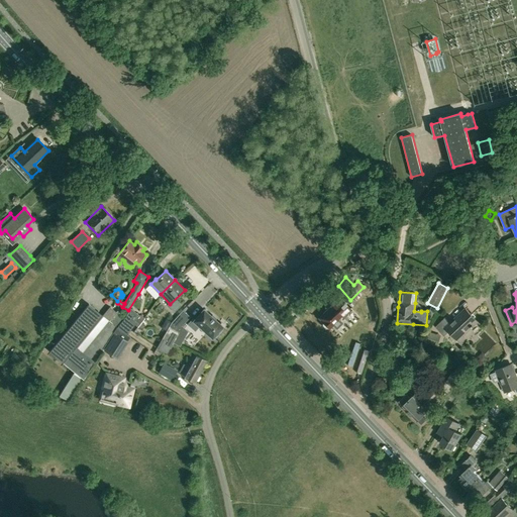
[(339,299),(320,318),(323,321),(322,322),(322,325),(325,328),(328,328),(333,323),(335,326),(340,322),(337,319),(338,319),(337,318),(340,315),(342,316),(349,309),(339,299)]
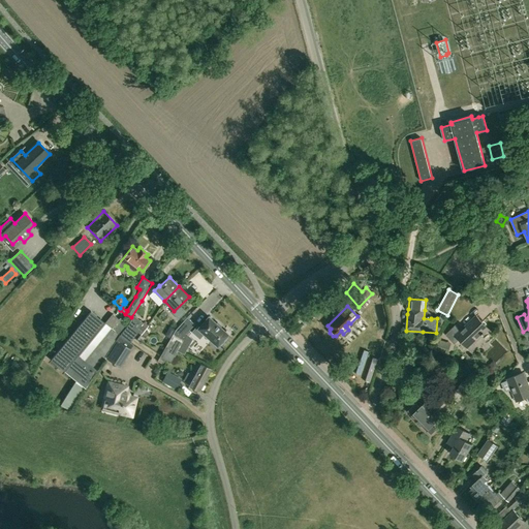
[(60,405),(71,409),(97,370),(127,325),(113,314),(105,322),(91,311),(51,360),(75,380),(60,405)]
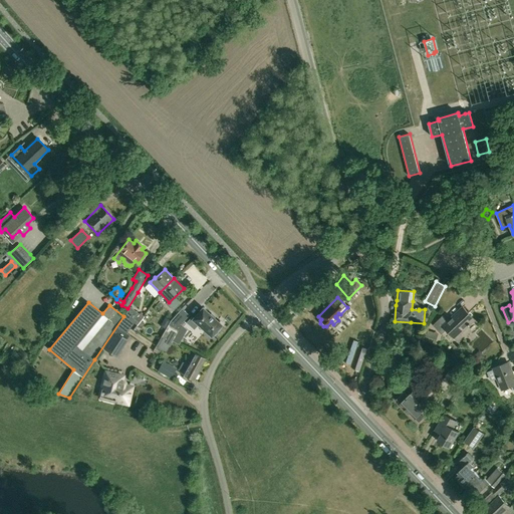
[(116,326),(126,333),(135,323),(141,328),(146,321),(139,316),(140,314),(132,307),(116,326)]
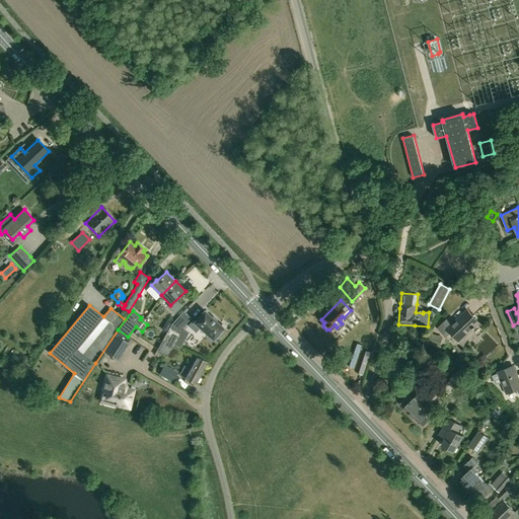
[(479,322),(467,310),(452,324),(446,318),(437,327),(446,338),(451,332),(462,346),(467,341),(464,337),(479,322)]
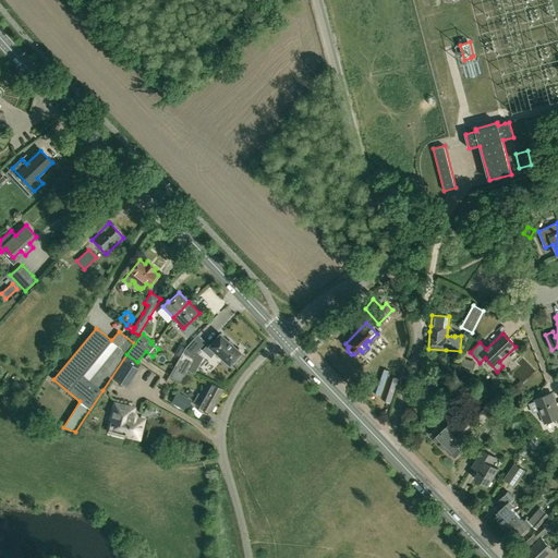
[(228,341),(220,335),(209,346),(208,344),(203,350),(210,358),(215,352),(216,353),(222,359),(230,365),(231,363),(233,364),(240,356),(239,355),(241,353),(233,346),(228,341)]
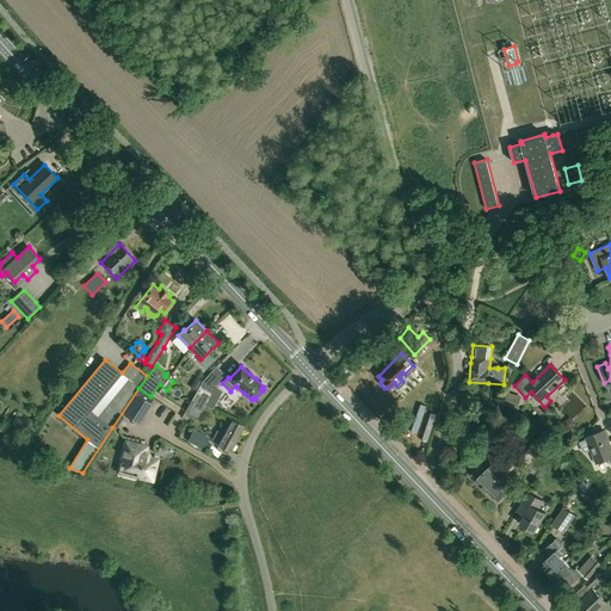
[(209,383),(203,380),(181,418),(189,421),(191,415),(198,419),(213,393),(207,389),(209,383)]
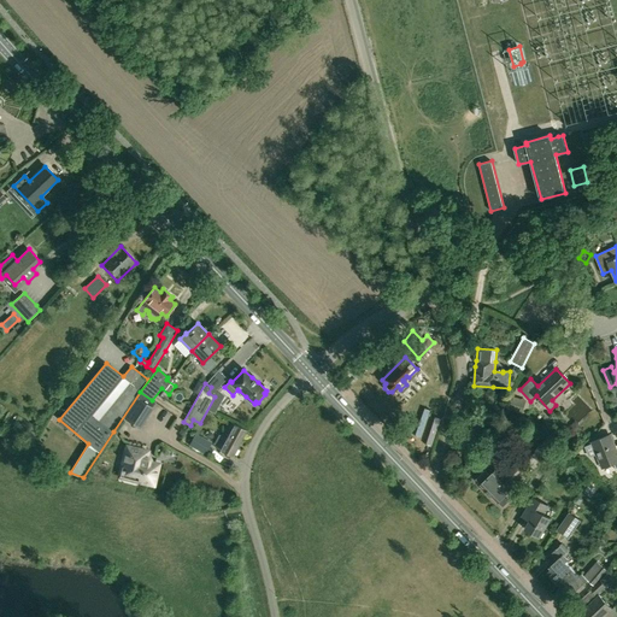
[(521,403),(522,399),(512,395),(507,409),(522,413),(524,407),(519,405),(521,403)]
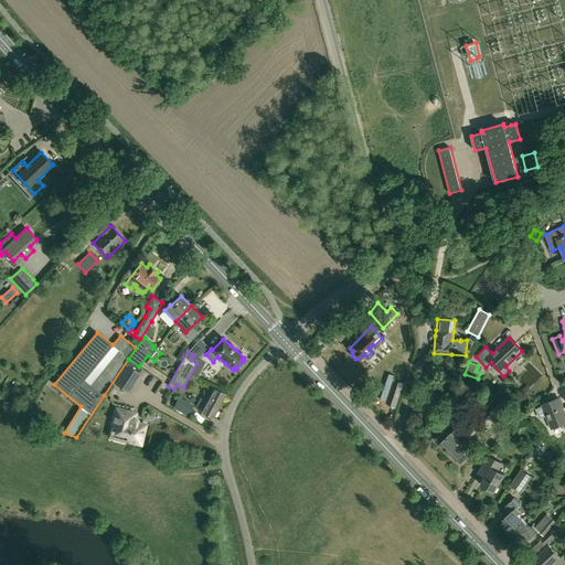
[(128,392),(139,373),(127,364),(115,383),(128,392)]
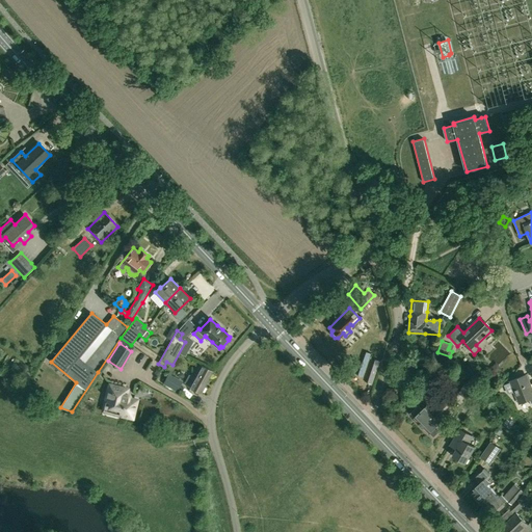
[(198,363),(186,386),(200,394),(202,392),(203,392),(205,388),(205,387),(213,371),(198,363)]
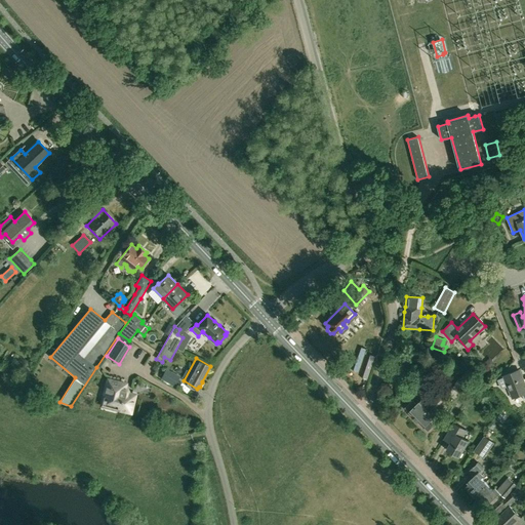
[(166,369),(162,378),(174,386),(179,376),(166,369)]
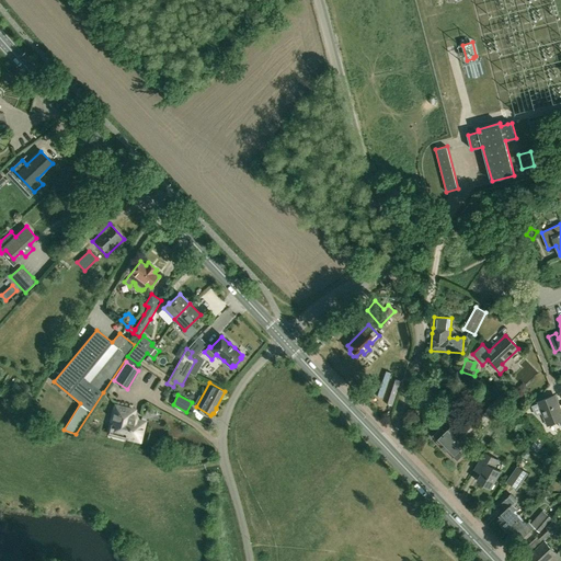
[(560,427),(560,409),(556,397),(539,403),(547,424),(558,420),(560,427)]
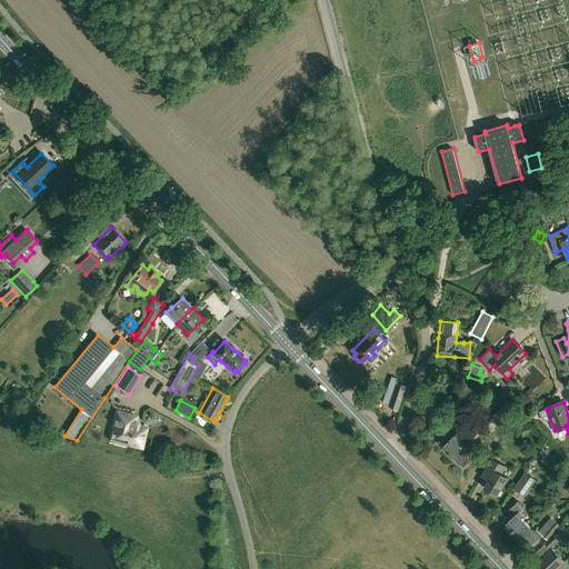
[(142,447),(147,428),(139,426),(139,425),(139,423),(138,421),(137,420),(136,420),(137,416),(118,411),(113,429),(118,430),(117,435),(130,438),(129,443),(142,447)]
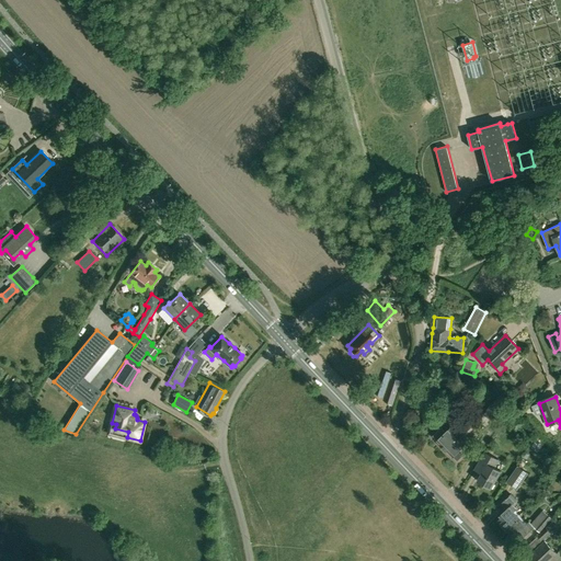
[(519,418),(515,414),(512,418),(521,423),(523,420),(519,418)]
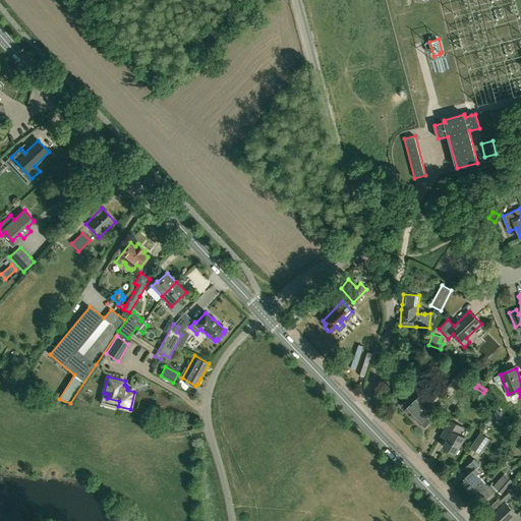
[(402,404),(406,409),(407,410),(405,411),(410,415),(411,414),(420,423),(424,427),(430,421),(427,417),(433,411),(428,407),(442,394),(437,388),(422,401),(419,397),(414,402),(410,397),(402,404)]
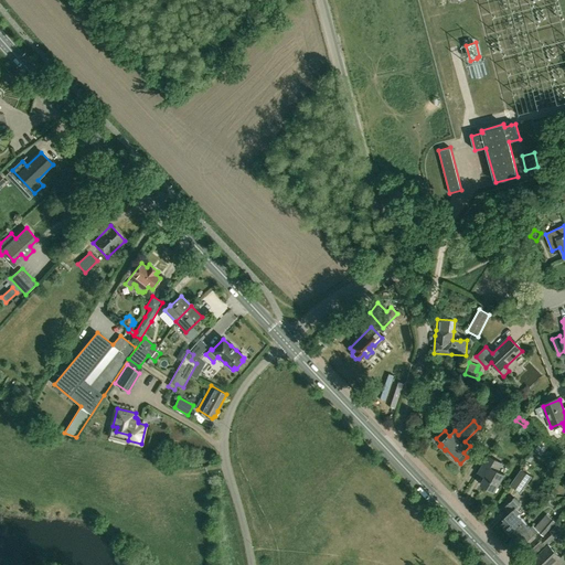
[(546,447),(540,444),(539,443),(534,450),(542,455),(546,447)]
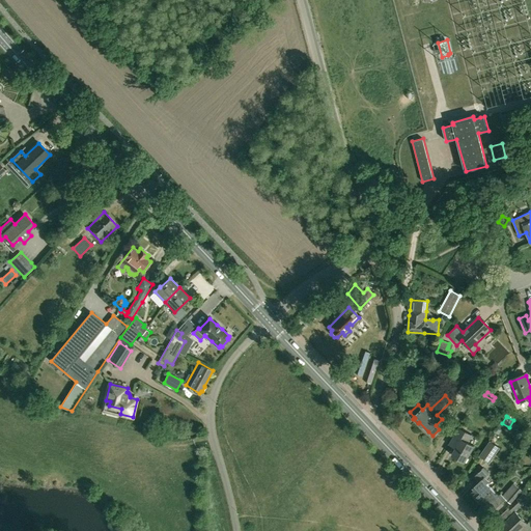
[(452,440),(458,443),(452,455),(465,463),(474,446),(468,442),(472,436),(458,428),(452,440)]
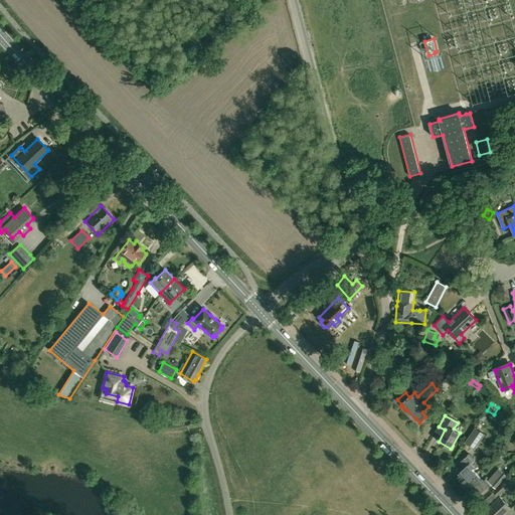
[(475,428),(466,442),(475,448),(484,435),(475,428)]
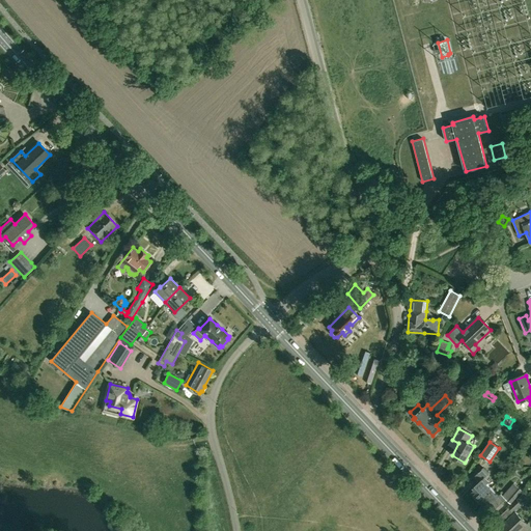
[(474,495),(480,502),(493,490),(487,483),(490,481),(485,477),(488,473),(483,468),(473,477),(479,482),(473,487),(474,490),(472,492),(474,494),(474,495)]
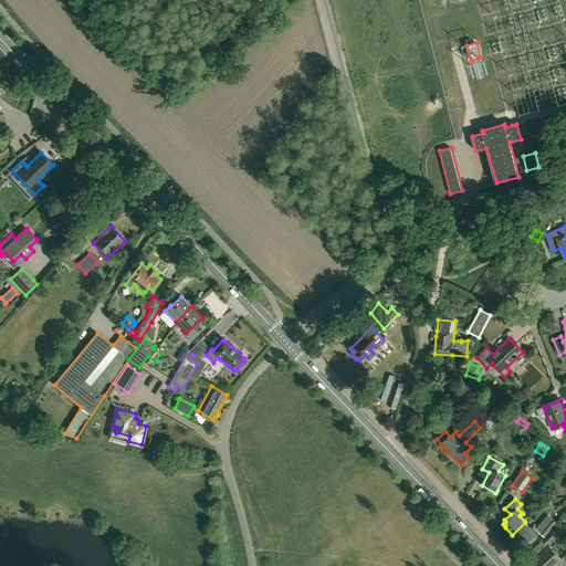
[(532,528),(525,522),(512,535),(519,542),(520,541),(522,544),(524,541),(525,543),(538,531),(544,537),(557,523),(547,514),(536,528),(534,526),(532,528)]
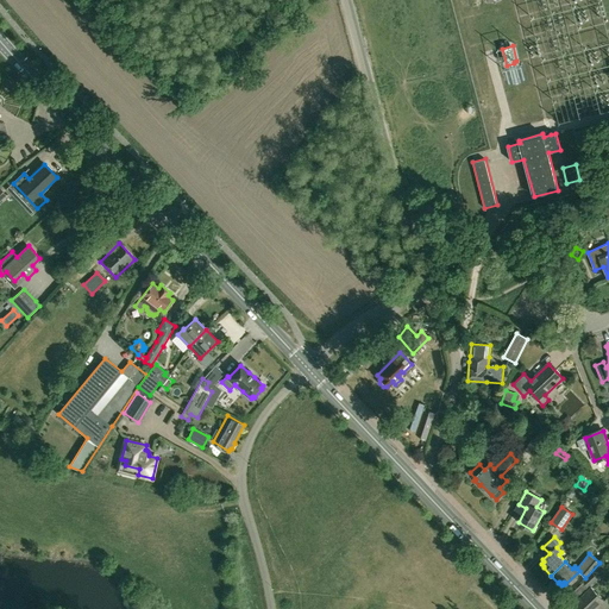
[(592,572),(583,582),(588,588),(598,578),(598,579),(601,578),(600,577),(608,569),(608,567),(603,563),(592,572)]
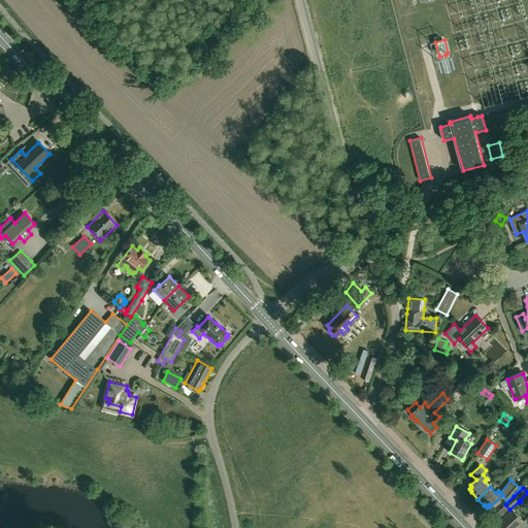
[(497,523),(496,524),(500,527),(517,527),(518,527),(524,521),(513,509),(512,510),(497,523)]
